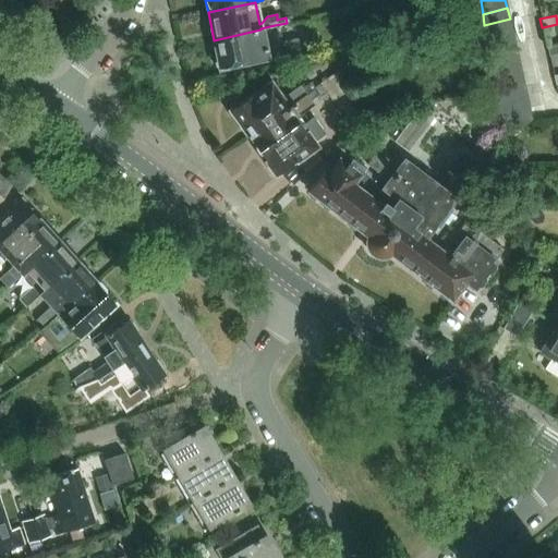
[(486,36),(512,31),(510,19),(484,25),(486,36)]
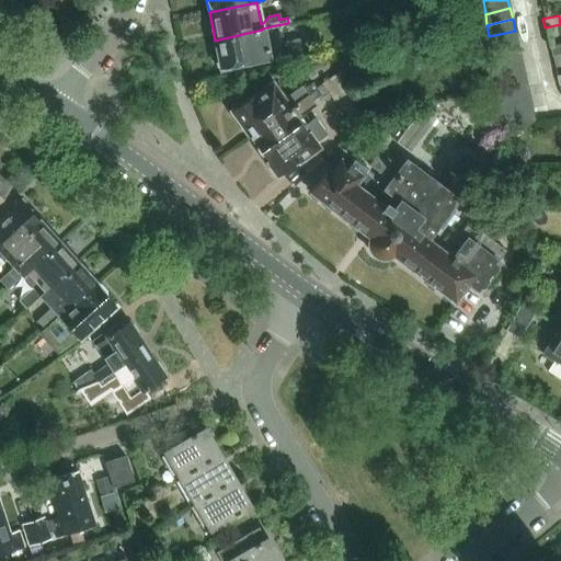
[(262,30),(215,41),(220,68),(248,63),(299,52),(297,39),(279,43),(276,25),(262,29),(262,30)]
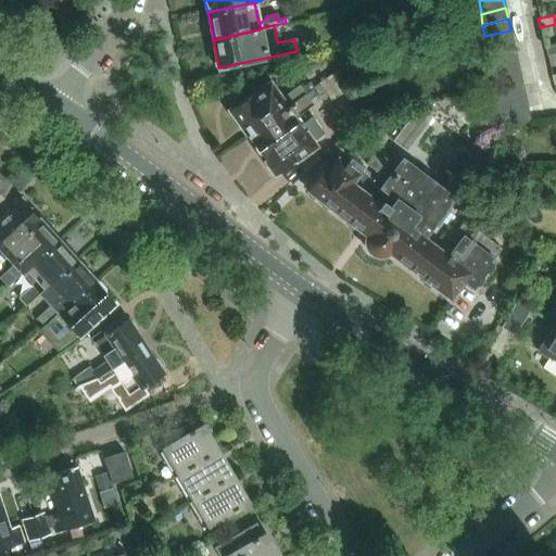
[(485,47),(514,41),(510,30),(484,36),(485,47)]
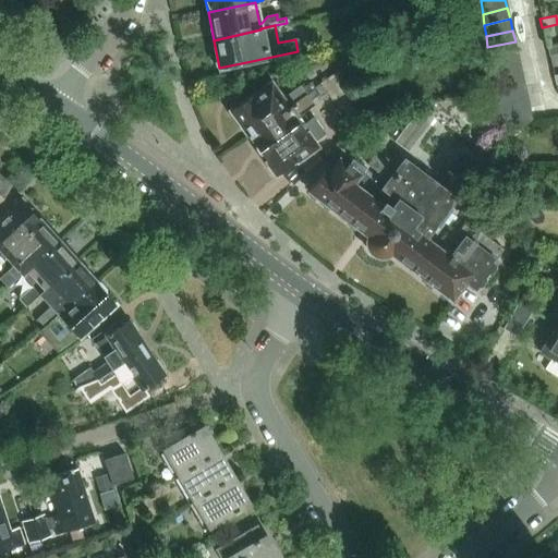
[(489,59),(518,52),(516,41),(487,47),(489,59)]
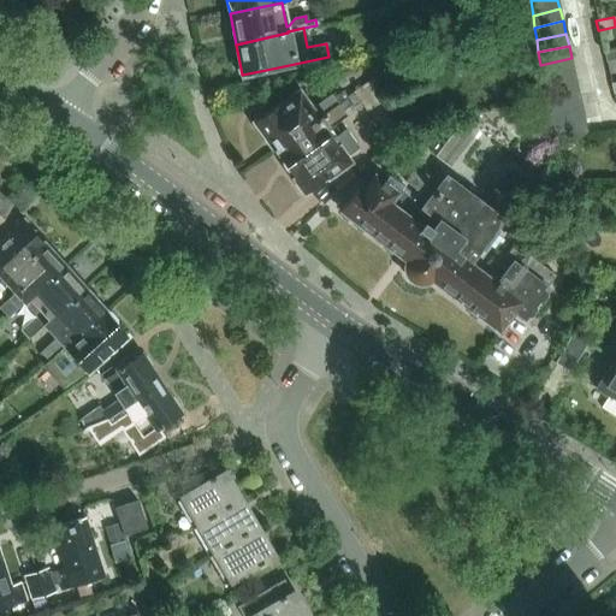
[(605,63),(606,63),(615,59),(615,48),(603,52),(605,63)]
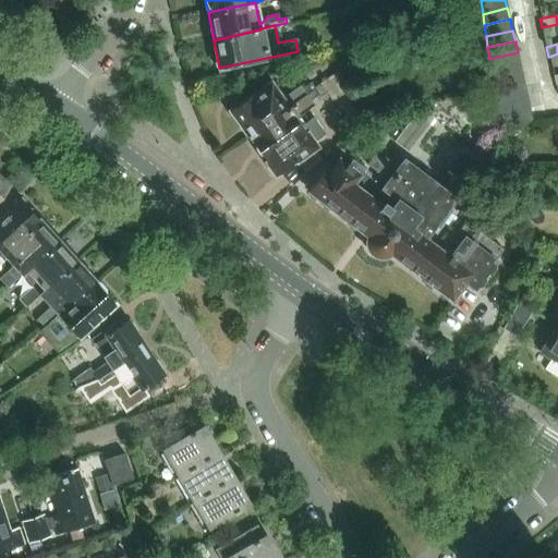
[(490,71),(520,64),(518,52),(489,59),(490,71)]
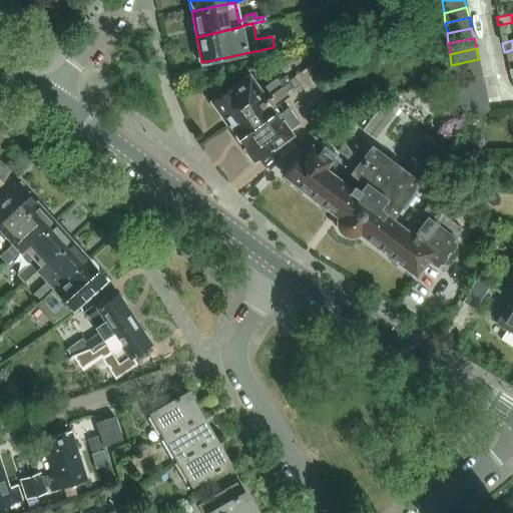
[(434,68),(432,56),(417,59),(420,71),(434,68)]
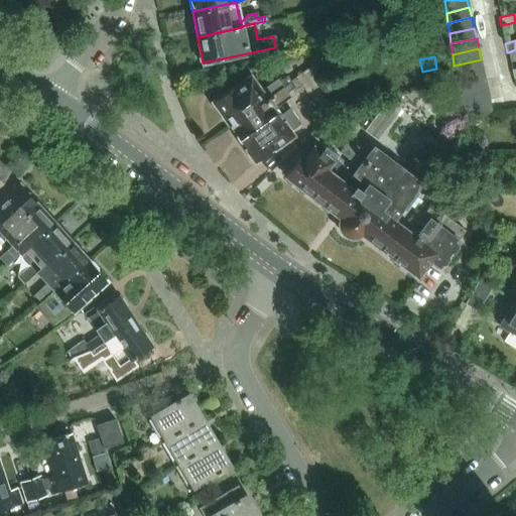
[(456,76),(484,70),(481,59),(454,66),(456,76)]
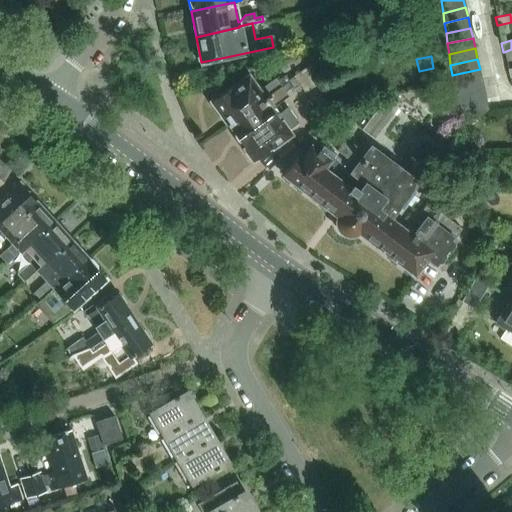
[(288,80),(226,126),(253,163),(263,156),(263,153),(289,133),(287,130),(295,123),(296,119),(288,108),(284,108),(278,112),(274,105),(287,95),(295,89),(293,86),(298,83),(305,93),(321,82),(310,65),(288,80)]
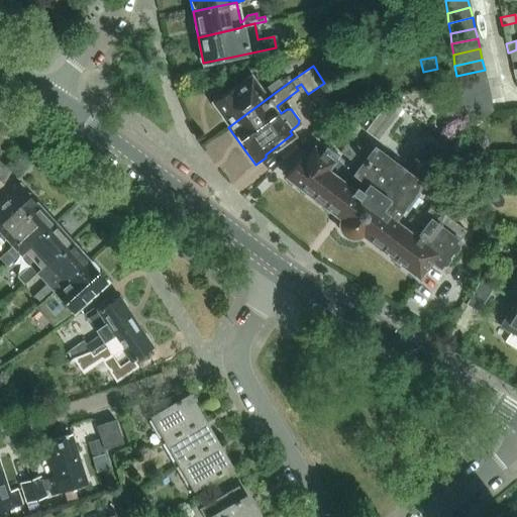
[(457,86),(487,80),(485,70),(456,76),(457,86)]
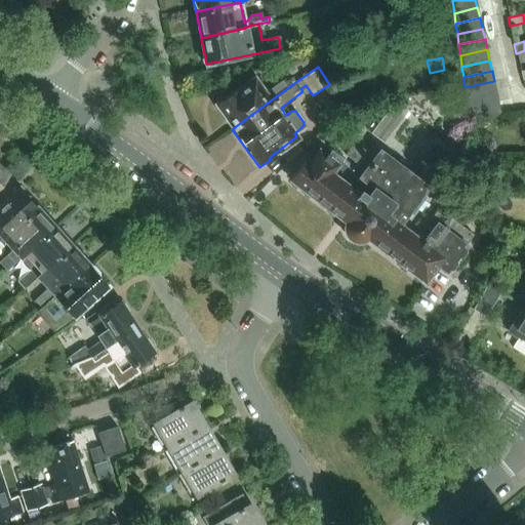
[(213,104),(232,129),(295,82),(291,78),(284,83),(282,80),(265,93),(254,79),(236,92),(235,91),(229,94),(228,93),(213,104)]
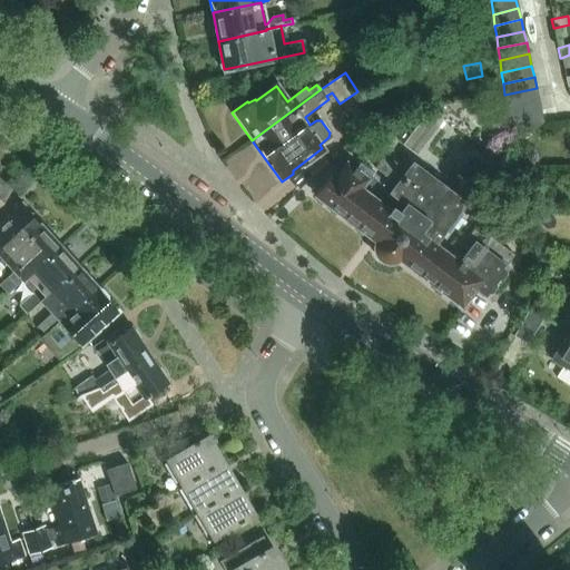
[(507,107),(539,100),(537,88),(504,95),(507,107)]
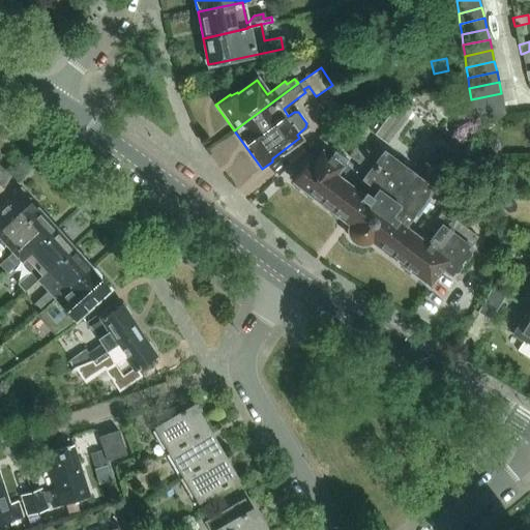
[(472,110),(504,102),(501,93),(471,99),(472,110)]
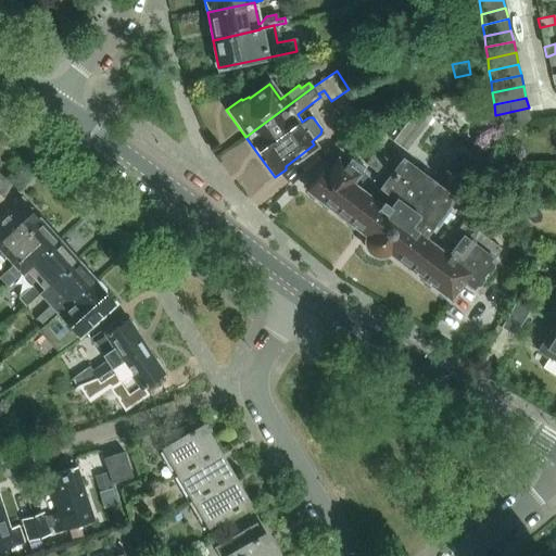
[(434,118),(419,106),(394,139),(408,151),(434,118)]
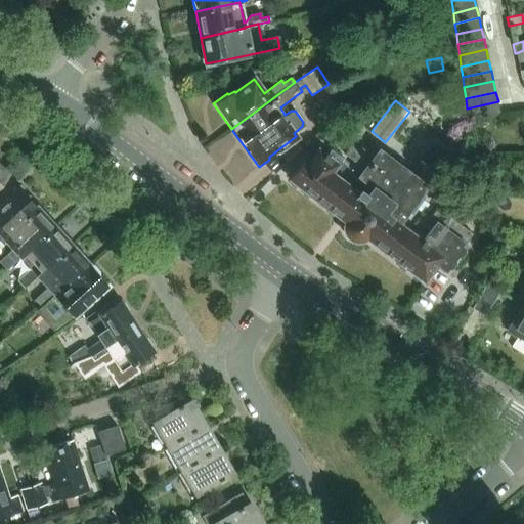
[(468,119),(500,115),(498,101),(467,108),(468,119)]
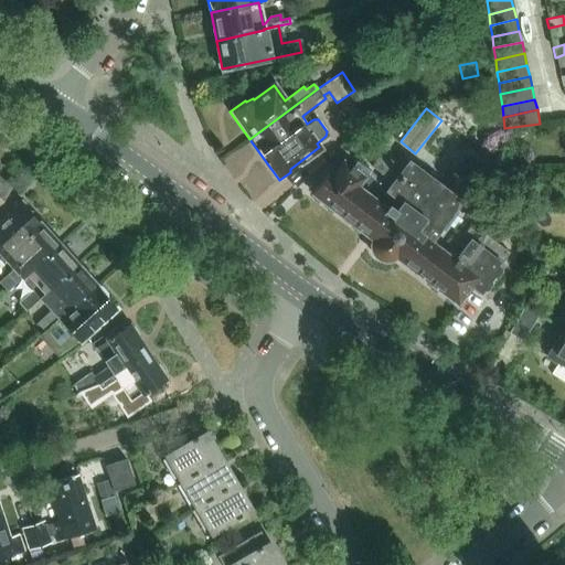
[(489,215),(470,240),(456,258),(433,241),(462,201),(409,161),(404,169),(383,153),(372,168),(393,183),(387,191),(403,203),(397,210),(390,203),(386,208),(359,187),(371,171),(359,162),(354,169),(344,162),(338,170),(336,168),(329,176),(327,173),(311,194),(366,237),(370,233),(377,240),(375,242),(373,251),(379,259),(388,262),(395,257),(397,255),(403,259),(400,263),(455,305),(469,286),(479,294),(510,254),(494,243),(505,228),(489,215)]
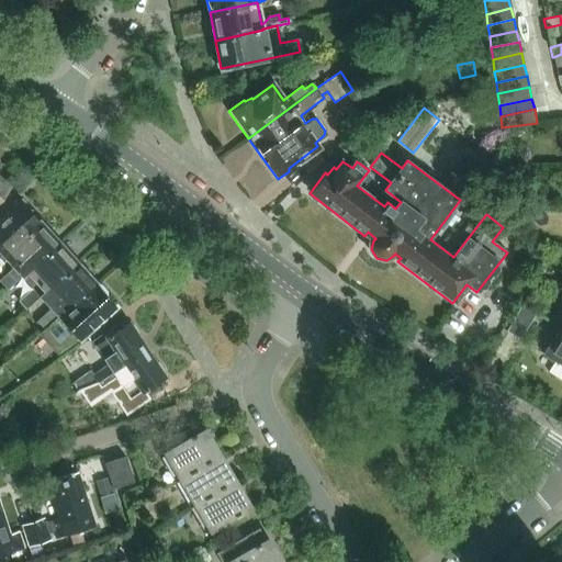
[(0,251),(1,254),(37,221),(21,201),(13,209),(7,211),(0,217),(0,251)]
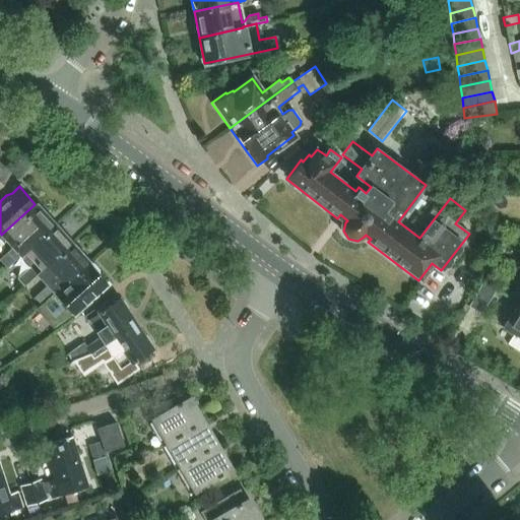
[(7,267),(20,255),(54,224),(35,204),(1,235),(16,252),(13,254),(8,253),(1,260),(7,267)]
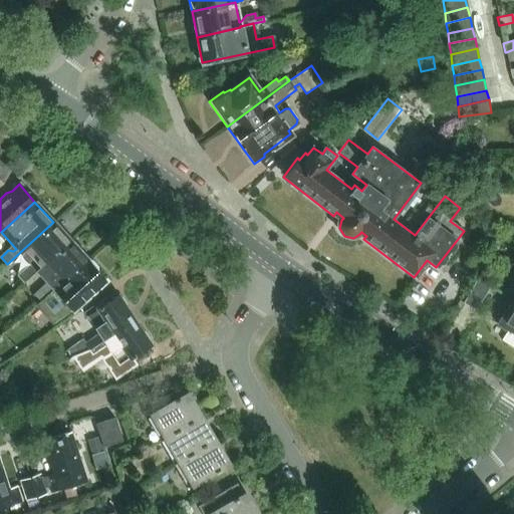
[(24,283),(37,271),(69,241),(53,222),(20,252),(34,267),(30,270),(24,269),(17,275),(24,283)]
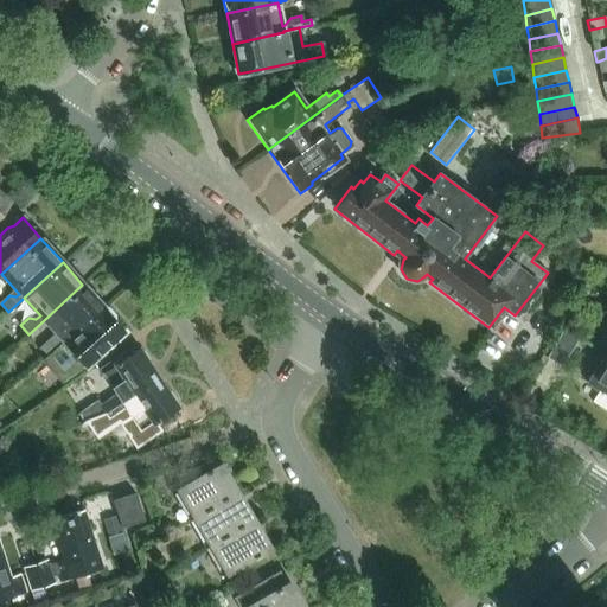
[(48,356),(63,342),(102,306),(82,285),(44,320),(59,338),(56,340),(49,339),(40,347),(48,356)]
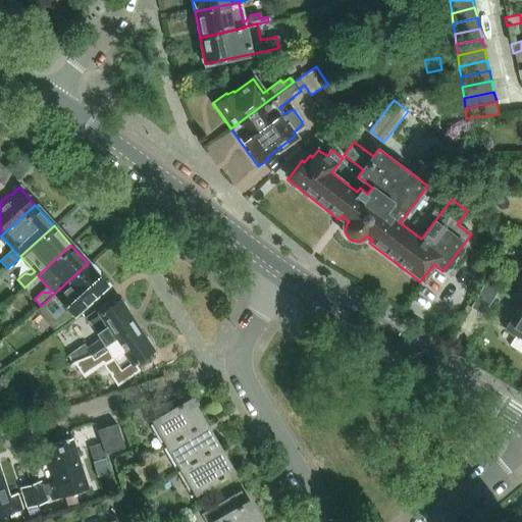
[(88,263),(54,294),(65,306),(47,322),(52,328),(72,314),(86,304),(95,297),(98,290),(106,283),(88,263)]
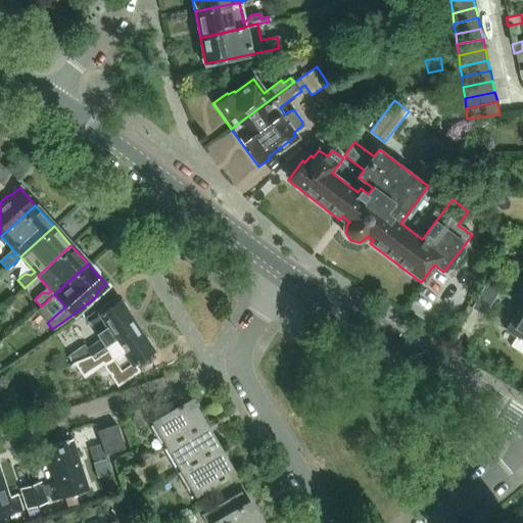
[(498,291),(486,284),(472,310),(483,316),(498,291)]
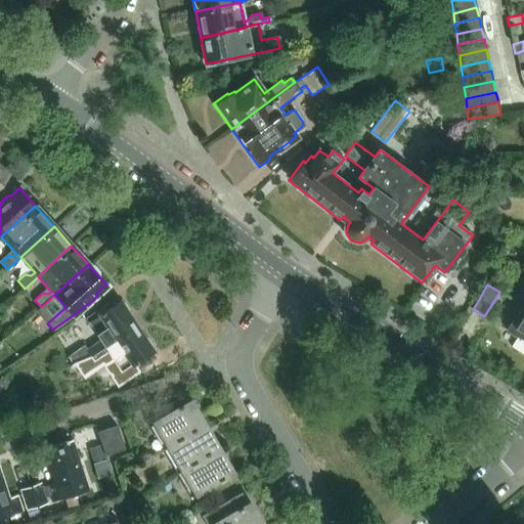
[(84,345),(70,354),(75,361),(91,355),(137,324),(136,322),(134,323),(132,319),(133,318),(132,316),(131,317),(129,313),(129,309),(125,303),(121,302),(118,297),(111,302),(112,304),(100,312),(98,310),(84,319),(87,324),(89,323),(100,340),(86,349),(84,345)]
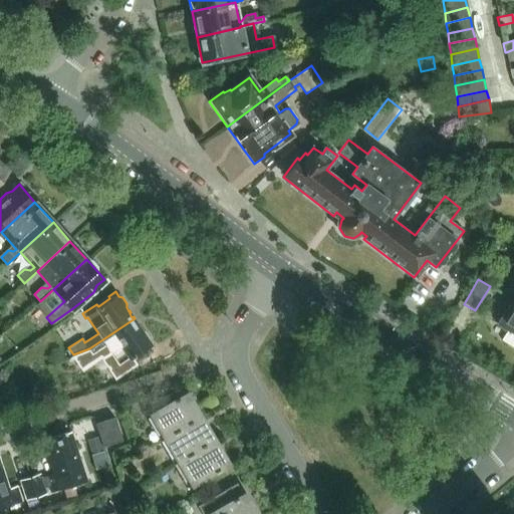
[(513,301),(511,300),(498,322),(508,328),(501,339),(513,347),(513,301)]
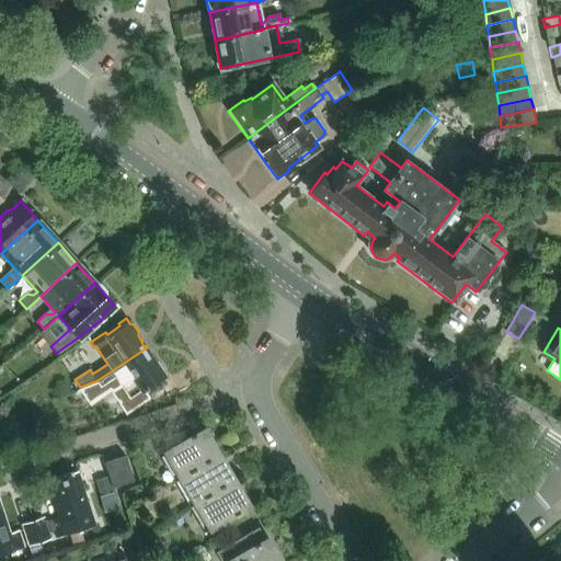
[(98,380),(80,387),(88,398),(107,385),(111,389),(117,385),(125,398),(119,402),(127,414),(149,399),(144,390),(157,381),(159,384),(167,378),(162,373),(163,368),(159,362),(155,361),(152,357),(153,356),(151,354),(150,355),(147,351),(149,350),(147,347),(98,380)]
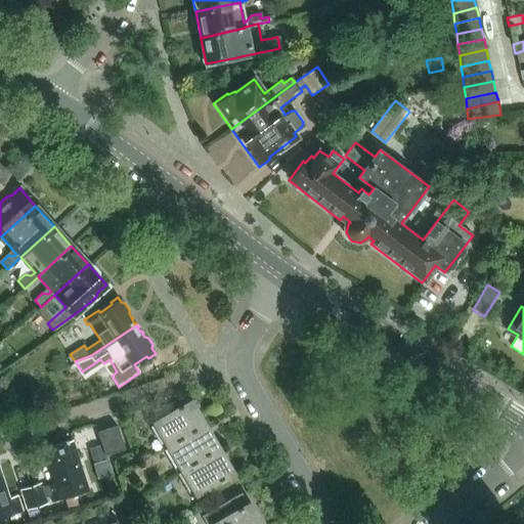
[(168,448),(206,426),(191,401),(154,424),(168,448)]
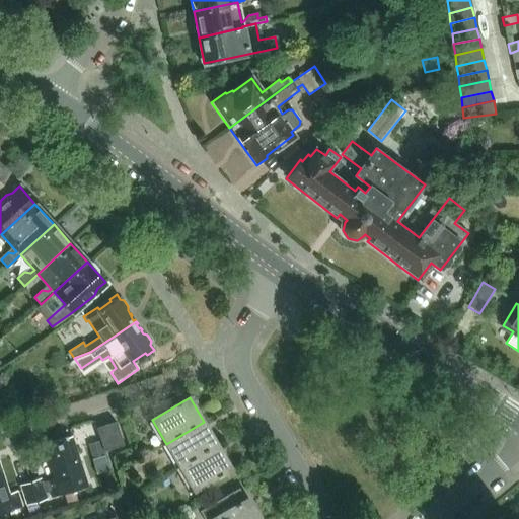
[(97,428),(105,450),(125,444),(117,422),(97,428)]
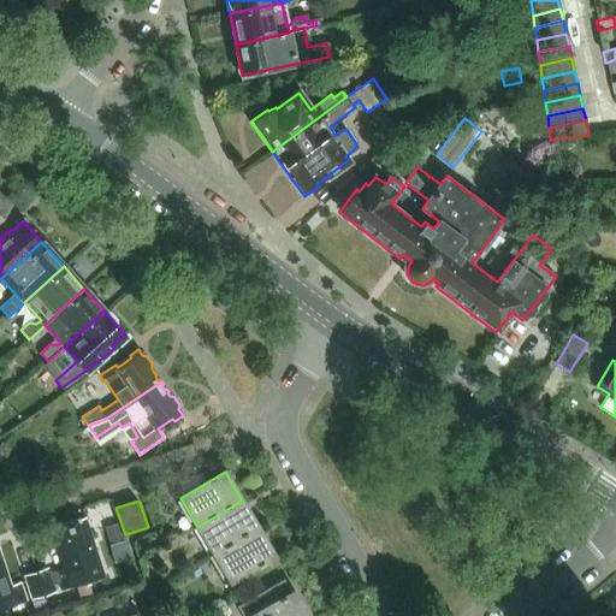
[(258,529),(242,501),(197,527),(213,555),(258,529)]
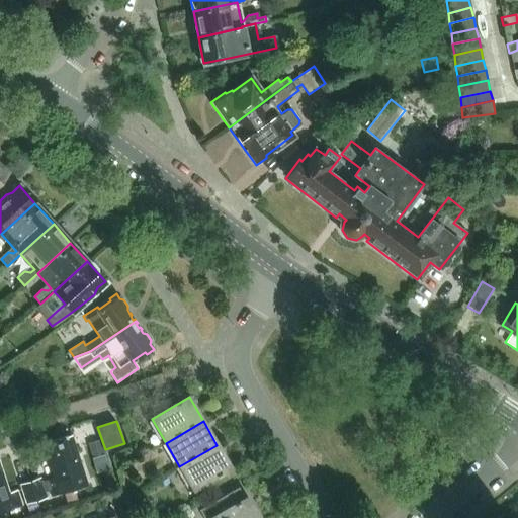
[(48,480),(48,483),(44,484),(41,480),(20,487),(25,501),(52,493),(52,495),(87,484),(71,435),(46,443),(57,477),(48,480)]
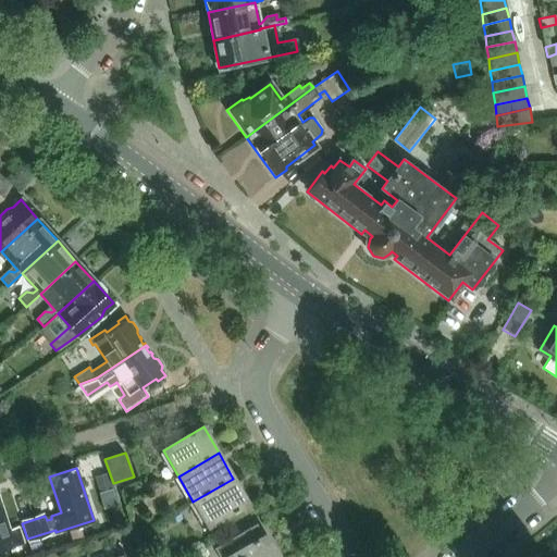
[(108,475),(96,480),(99,492),(112,489),(111,485),(108,475)]
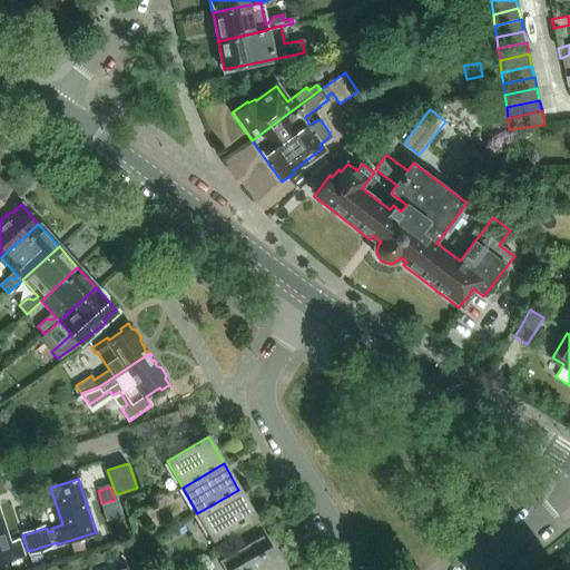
[(254,516),(238,490),(197,513),(213,540),(254,516)]
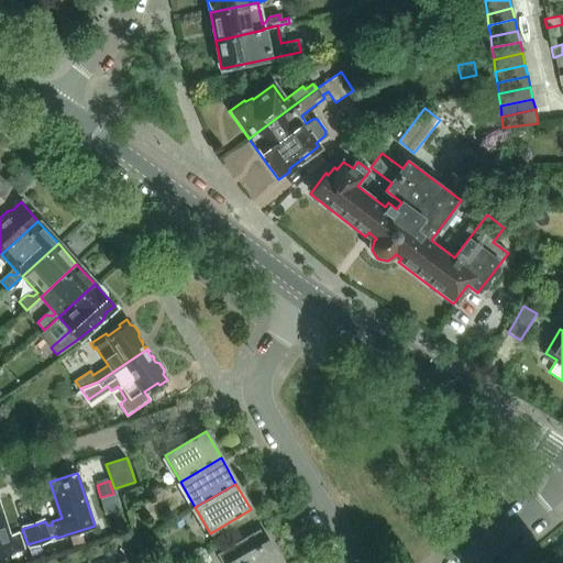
[(0,556),(24,550),(19,532),(10,534),(0,501),(0,556)]
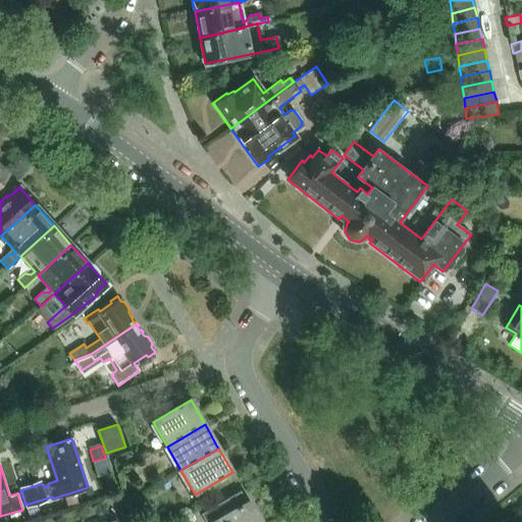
[(261,521),(250,502),(247,504),(241,493),(243,492),(242,491),(203,515),(203,516),(205,515),(209,521),(261,521)]
